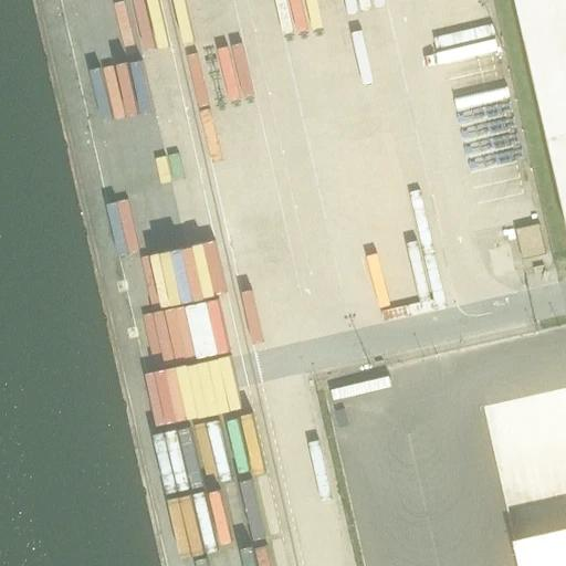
[(565,0),(517,0),(565,212),(565,0)]
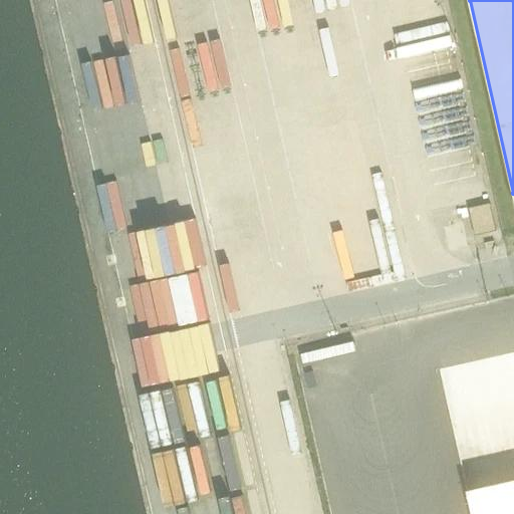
[(489,176),(469,180),(473,197),(492,193),(489,176)]
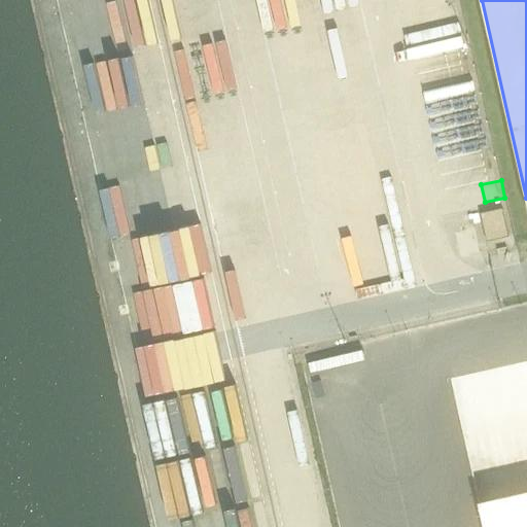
[(502,208),(480,213),(487,241),(508,237),(502,208)]
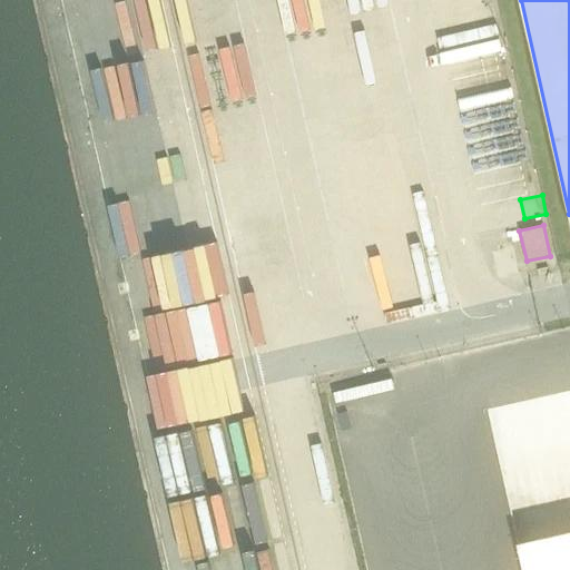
[(569,278),(568,266),(539,273),(542,292),(569,286),(569,278)]
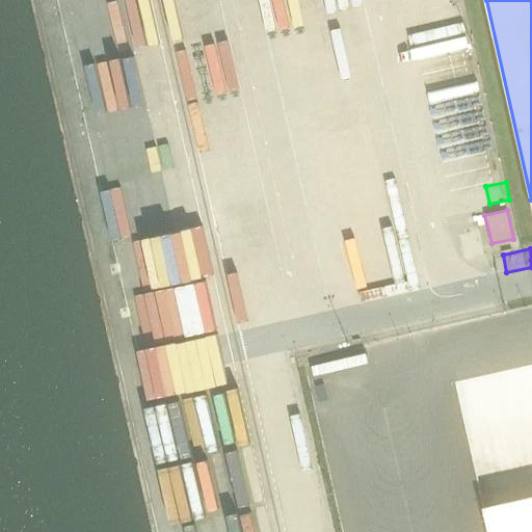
[(157,277),(141,289),(153,304),(169,293),(157,277)]
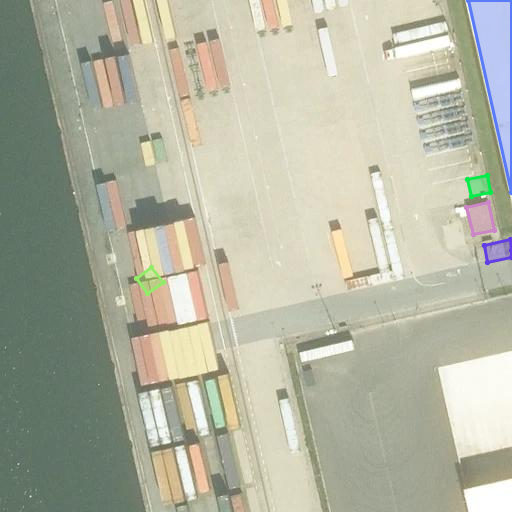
[(511,511),(511,477),(465,488),(470,511),(511,511)]
